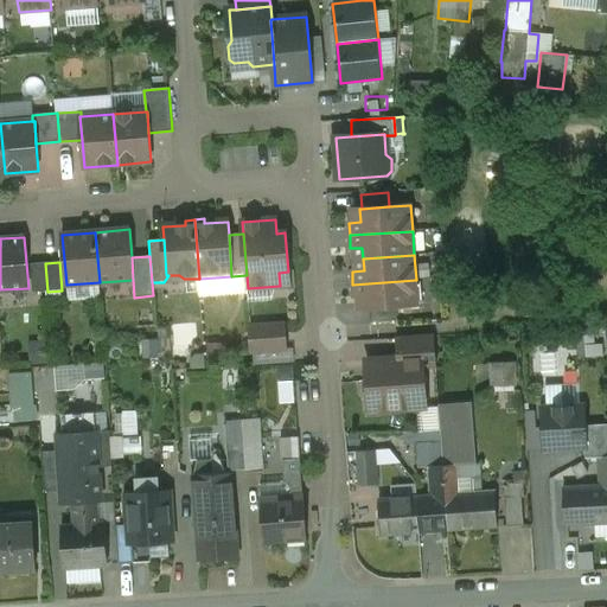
[(45,263),(31,264),(33,293),(48,292),(45,263)]
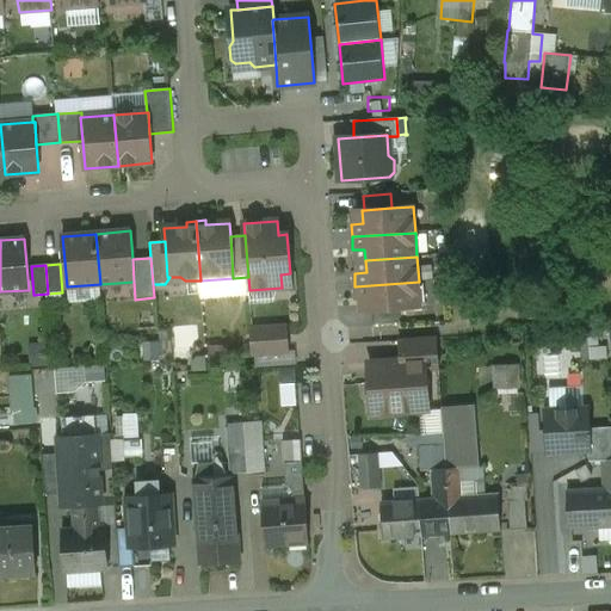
[(419,282),(355,287),(356,300),(368,298),(369,312),(371,310),(399,309),(420,308),(419,282)]
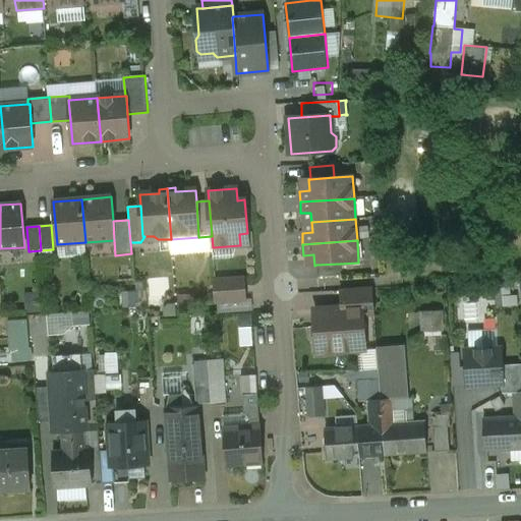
[(340,264),(316,265),(317,277),(341,276),(340,264)]
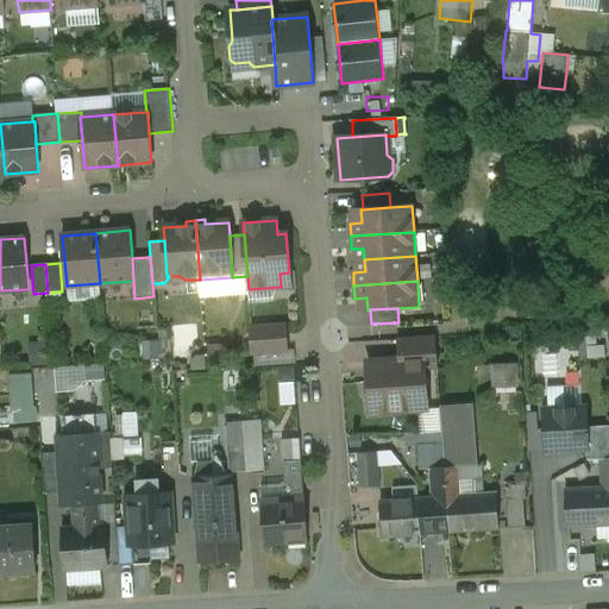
[(275,327),(251,330),(253,352),(287,350),(286,334),(276,336),(275,327)]
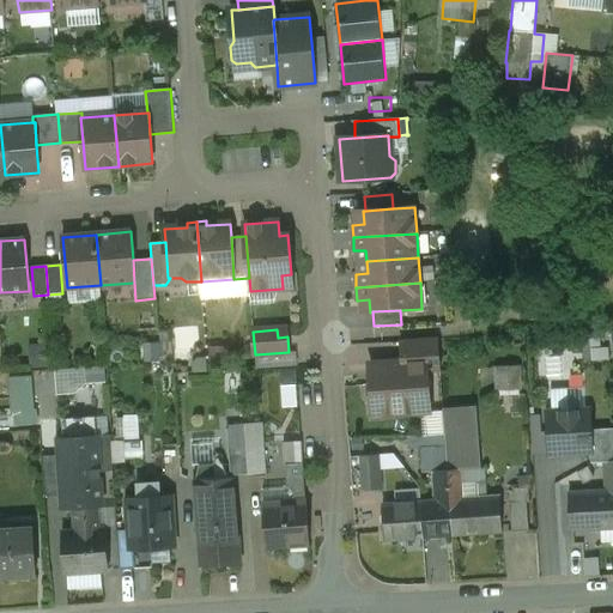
[(438,340),(402,343),(404,363),(425,362),(426,372),(441,371),(438,340)]
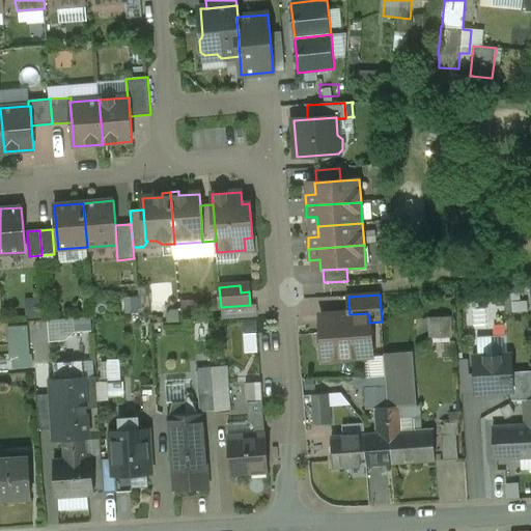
[(528,295),(516,296),(519,311),(530,310),(528,295)]
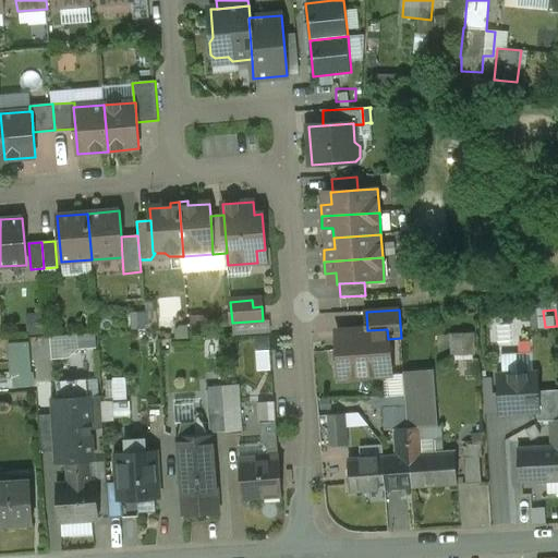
[(208,332),(207,314),(194,315),(195,332),(208,332)]
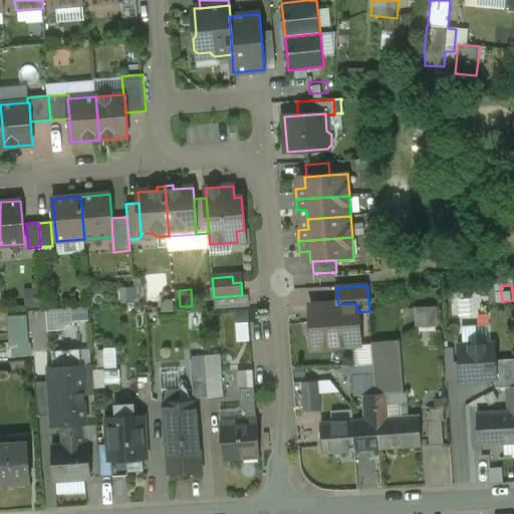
[(338,304),(310,306),(311,319),(310,319),(307,322),(307,332),(310,335),(318,334),(319,347),(359,345),(357,312),(356,303),(338,304)]
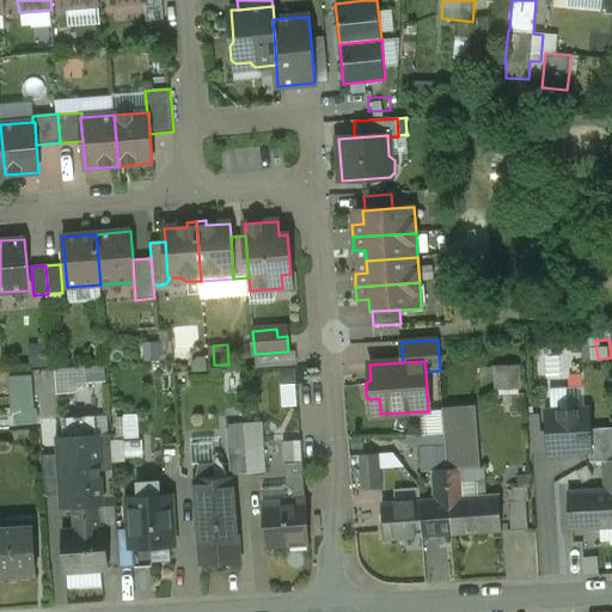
[(496,365),(497,387),(525,386),(524,363),(496,365)]
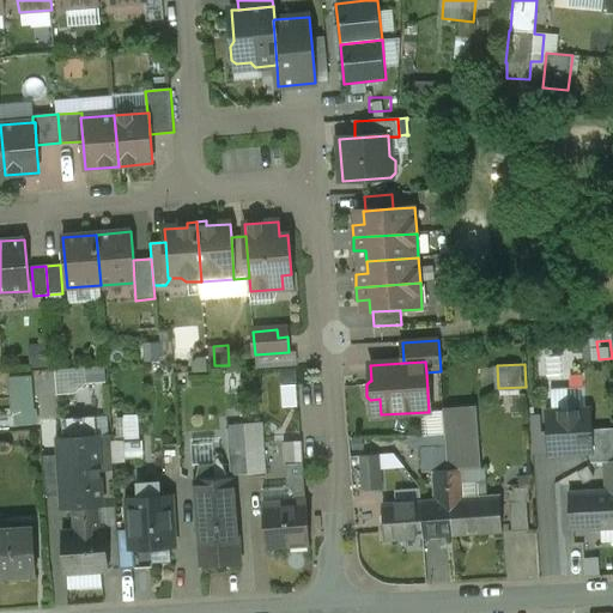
[(108,384),(107,365),(60,369),(61,388),(108,384)]
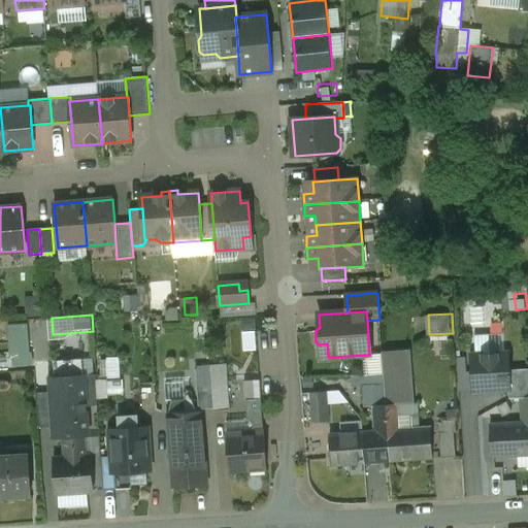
[(259,349),(258,320),(244,321),(245,350),(259,349)]
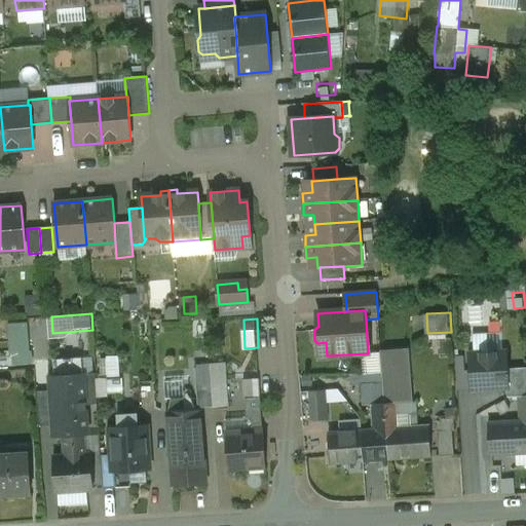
[(14,365),(35,363),(32,321),(11,322),(14,365)]
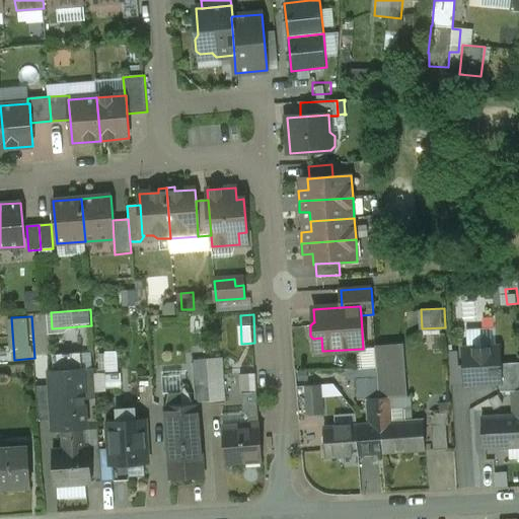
[(444,329),(429,329),(429,350),(445,349),(444,329)]
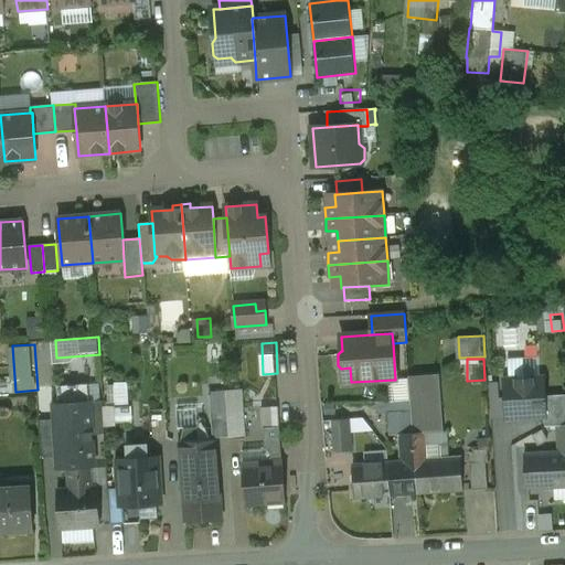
[(437,375),(408,377),(411,402),(413,435),(426,434),(426,436),(433,435),(432,413),(439,412),(437,375)]
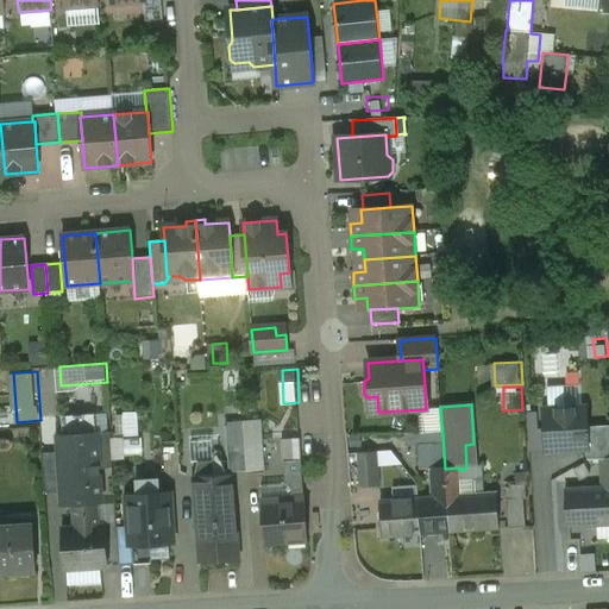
[(586,407),(542,410),(545,451),(586,450),(589,449),(588,427),(586,407)]
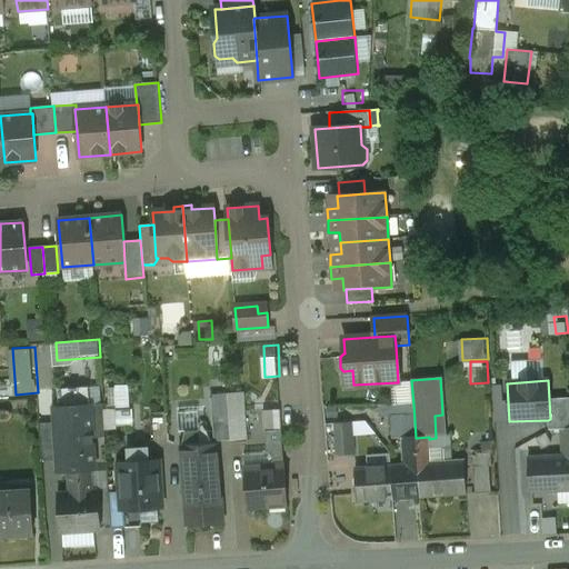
[(132,406),(131,385),(110,386),(111,407),(132,406)]
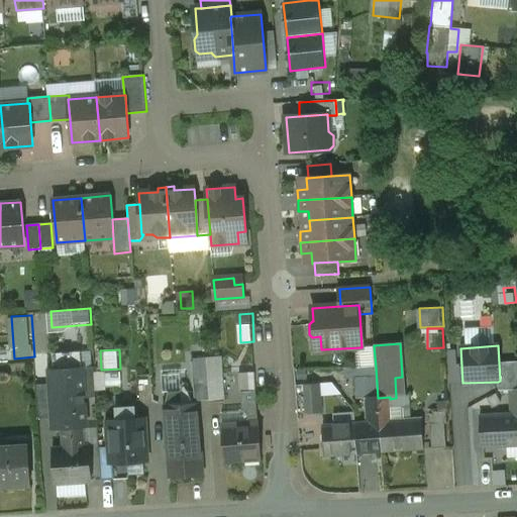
[(317,353),(301,355),(303,386),(319,384),(317,353)]
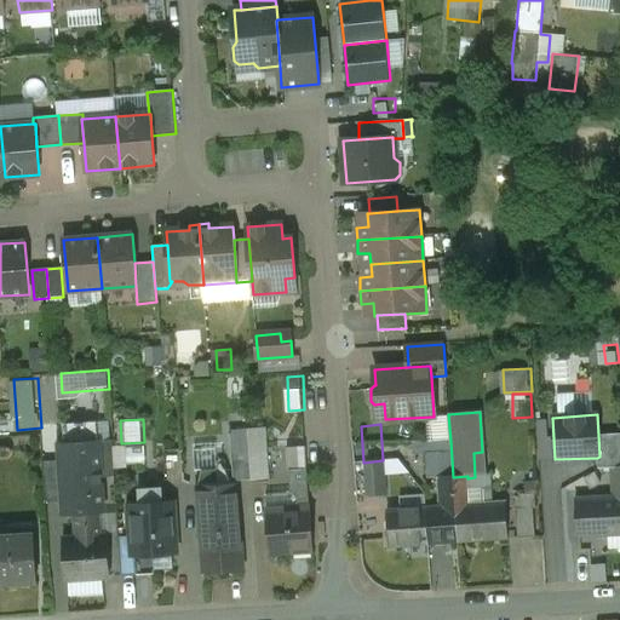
[(265,429),(247,430),(250,454),(268,453),(265,429)]
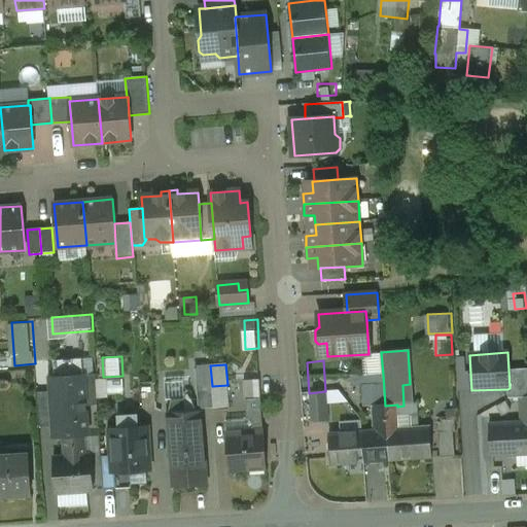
[(210,365),(196,366),(199,409),(200,409),(213,408),(212,386),(210,365)]
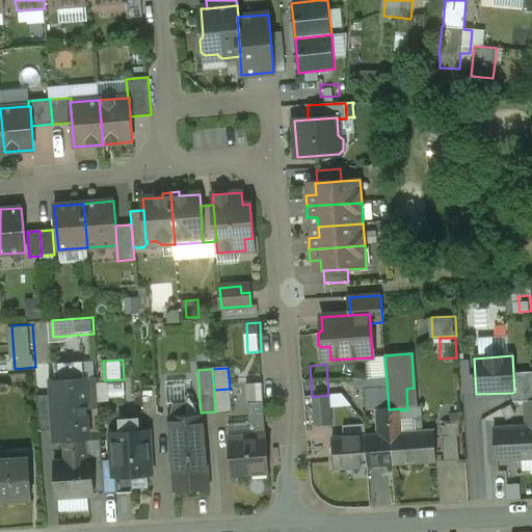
[(531,372),(513,373),(514,392),(512,393),(513,402),(524,401),(531,400),(531,372)]
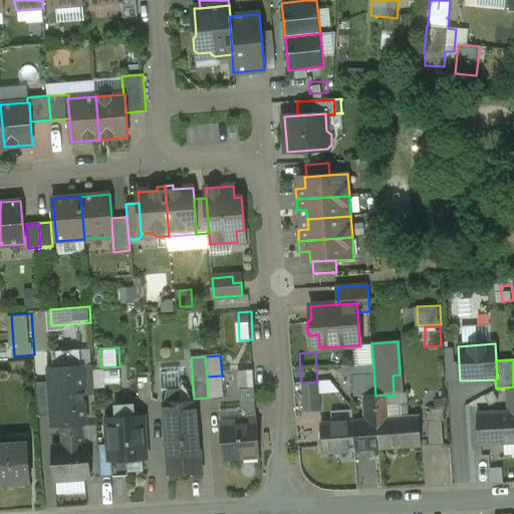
[(93,365),(81,366),(83,397),(95,396),(93,365)]
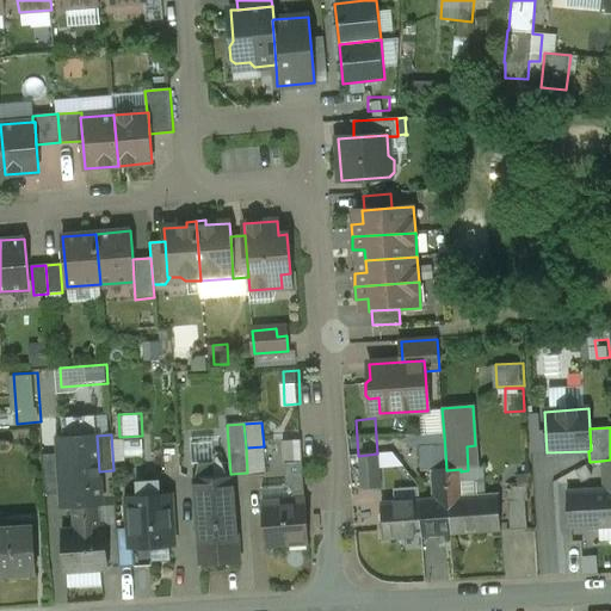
[(432,448),(419,448),(420,471),(430,471),(446,470),(444,434),(432,434),(432,448)]
